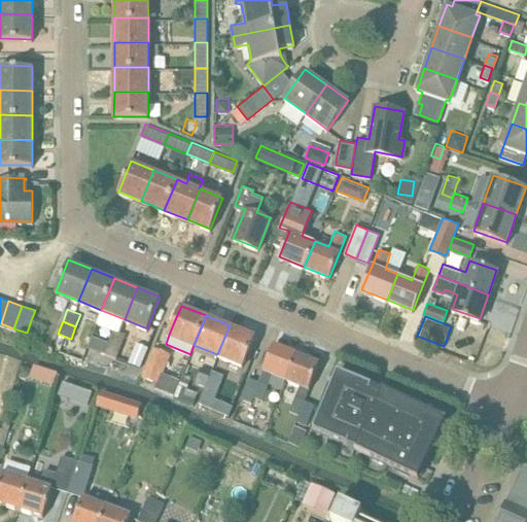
[(242,364),(246,354),(254,335),(230,325),(217,354),(242,364)]
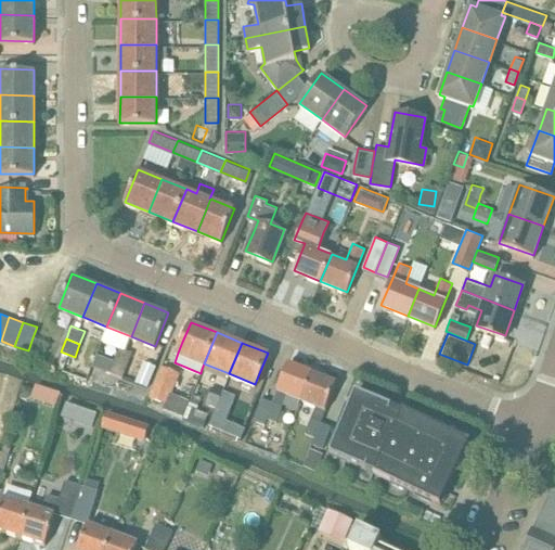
[(127,363),(132,350),(119,345),(114,358),(127,363)]
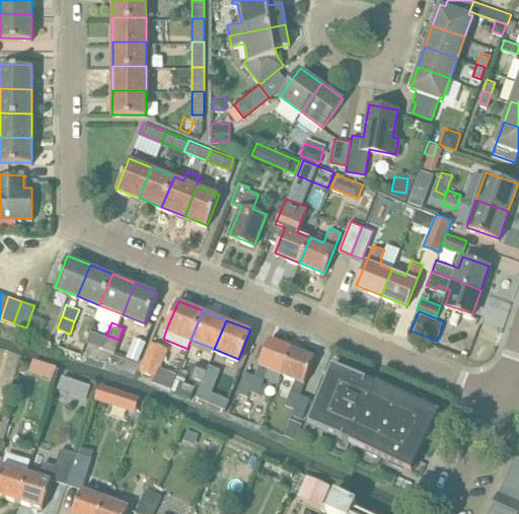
[(115,351),(119,340),(106,335),(89,328),(85,341),(115,351)]
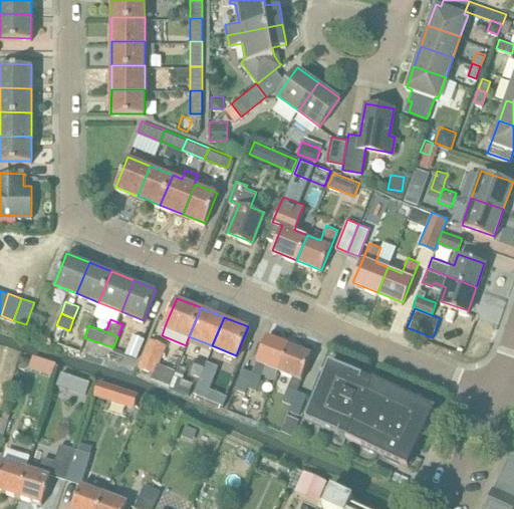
[(78,333),(62,330),(59,343),(75,346),(78,333)]
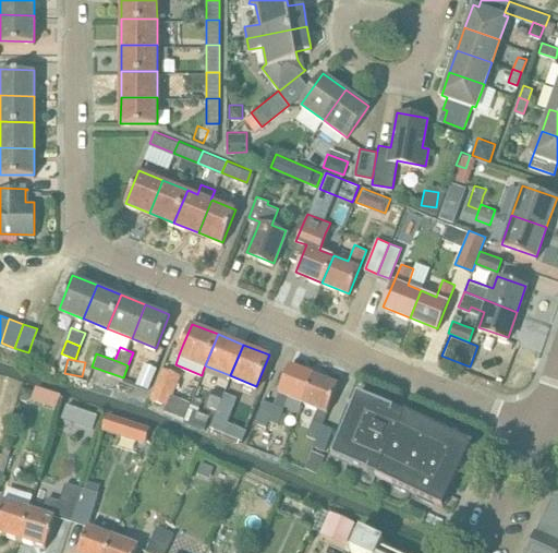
[(135,382),(146,387),(155,365),(144,361),(135,382)]
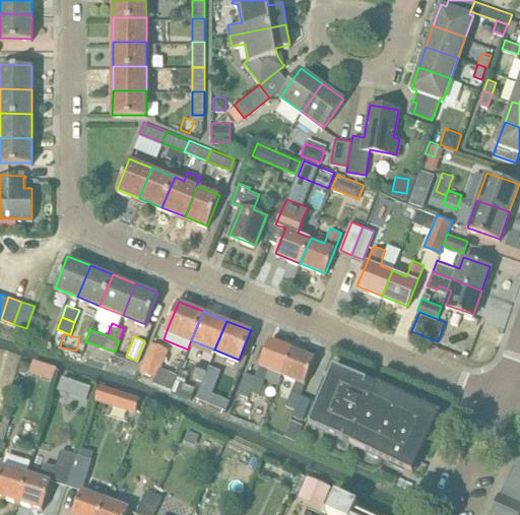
[(267,371),(268,368),(282,373),(293,347),(270,338),(258,367),(267,371)]
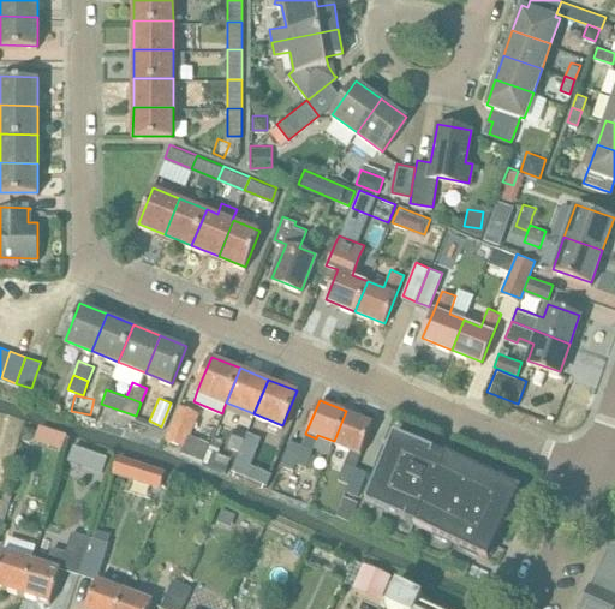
[(179,404),(166,439),(183,446),(197,411),(179,404)]
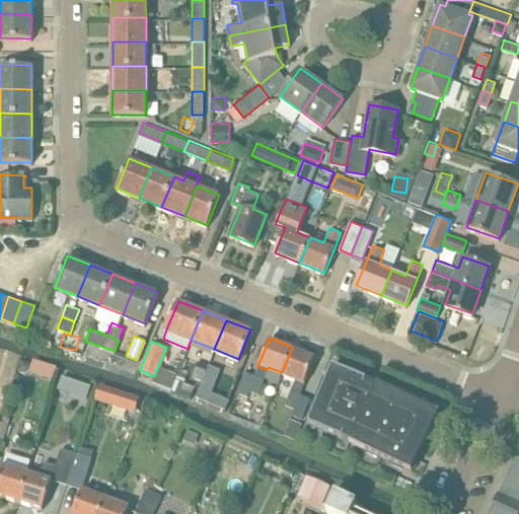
[(314,356),(292,347),(282,372),(295,378),(285,402),(294,407),(292,412),(302,417),(309,396),(300,392),(314,356)]
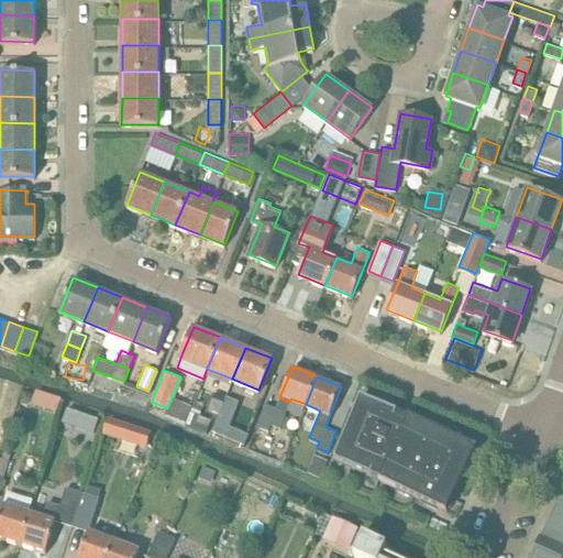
[(23,389),(19,400),(26,402),(32,398),(34,392),(23,389)]
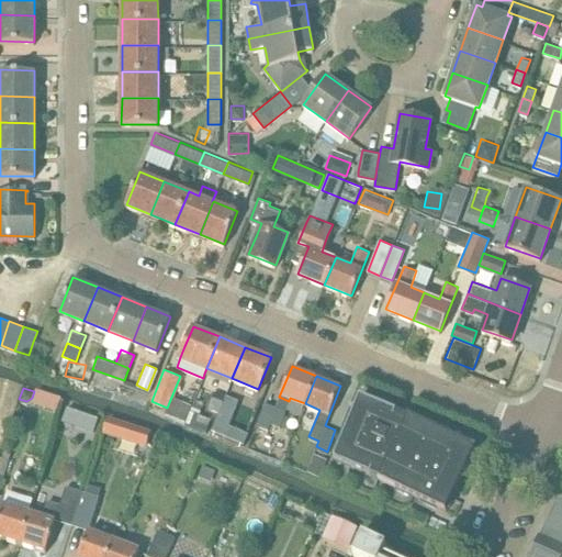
[(225,394),(215,390),(209,405),(220,410),(225,394)]
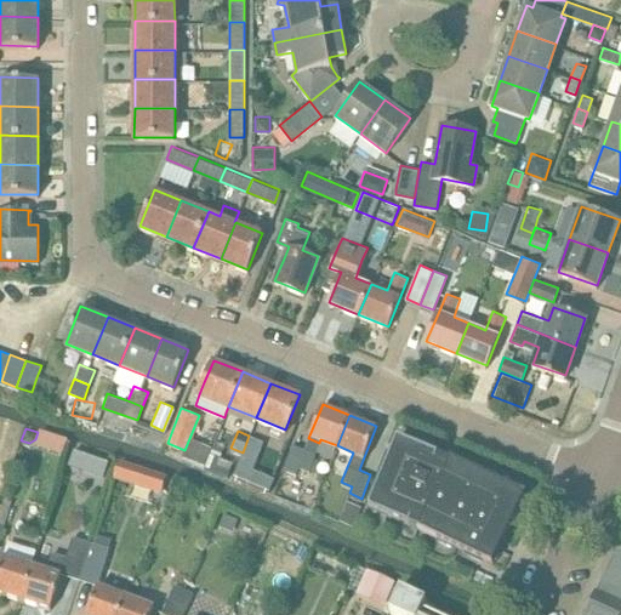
[(243,453),(244,454),(254,457),(261,440),(249,436),(243,453)]
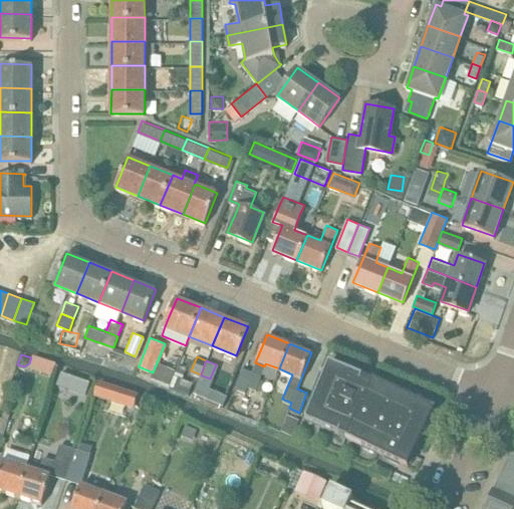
[(329,361),(306,418),(321,423),(320,424),(345,435),(408,465),(409,462),(407,462),(415,445),(417,446),(430,419),(428,419),(433,409),(434,409),(436,407),(373,377),(372,378),(344,366),(343,367),(329,361)]
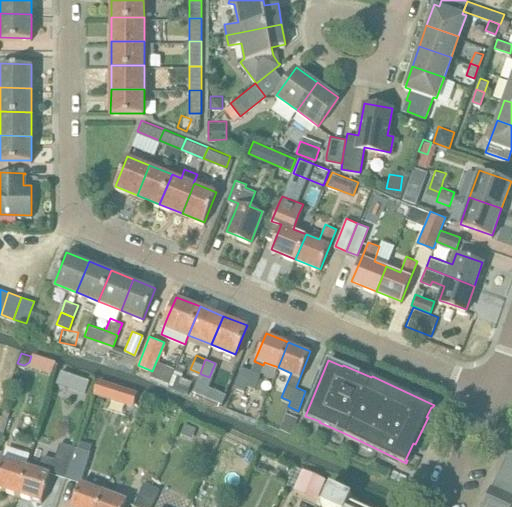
[(255,387),(260,372),(251,369),(242,365),(234,386),(244,389),(246,384),(255,387)]
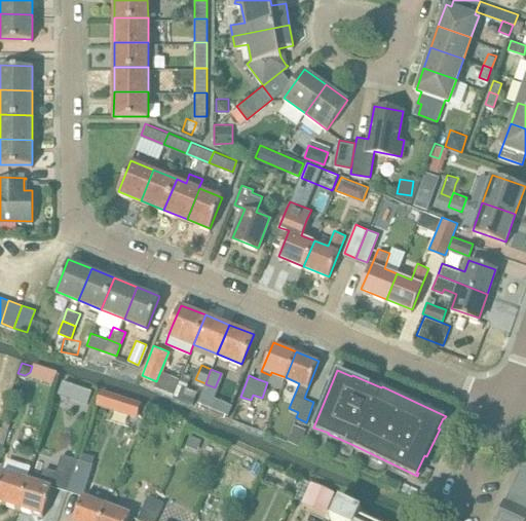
[(86,402),(91,389),(62,378),(58,392),(86,402)]
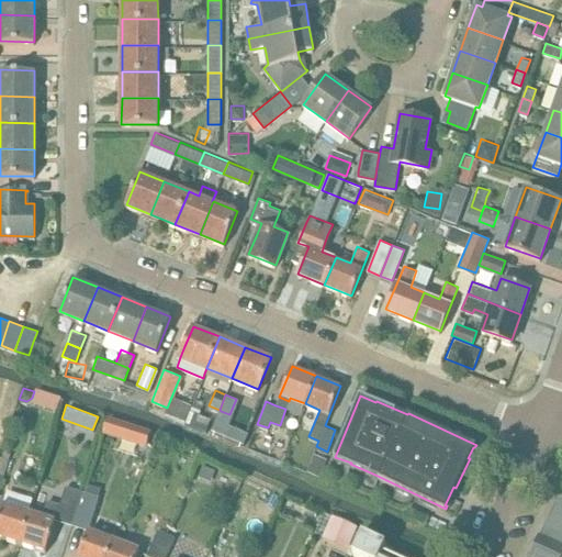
[(149,429),(125,421),(124,423),(108,418),(104,430),(145,443),(149,429)]
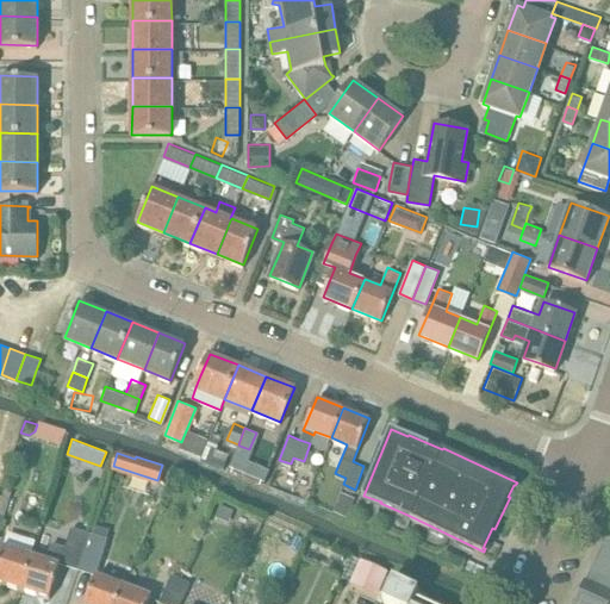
[(0,494),(0,512),(5,515),(11,496),(1,493),(0,494)]
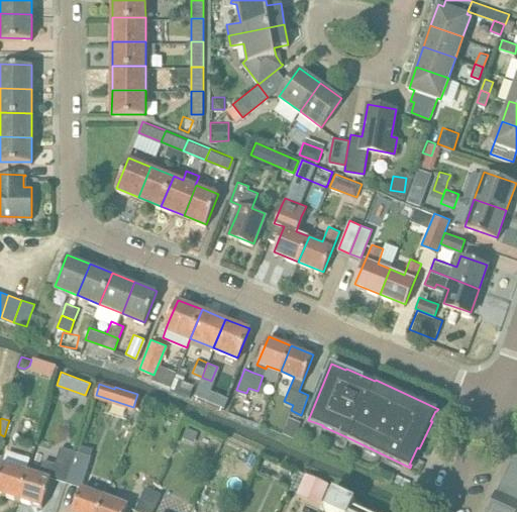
[(41,506),(50,476),(54,469),(69,473),(76,450),(61,445),(55,464),(42,459),(39,473),(27,469),(18,498),(41,506)]
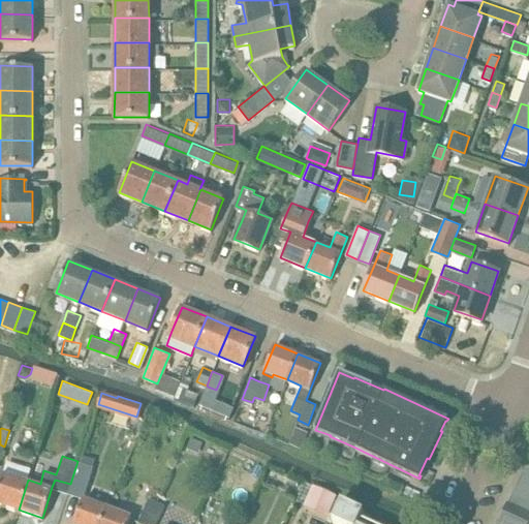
[(78,461),(70,484),(86,489),(93,465),(78,461)]
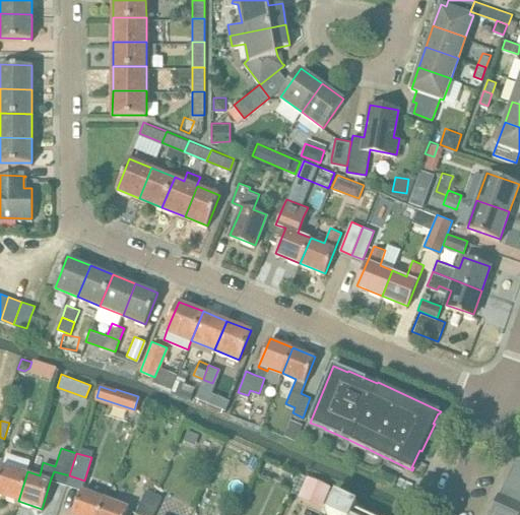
[(519,514),(519,457),(516,457),(489,514),(490,514),(519,514)]
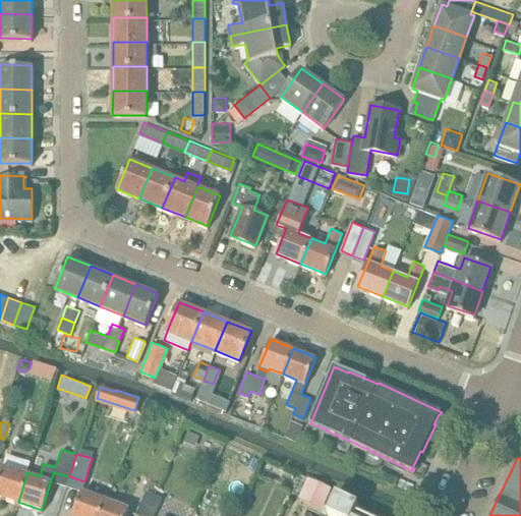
[(3,465),(0,473),(0,496),(18,502),(27,472),(3,465)]
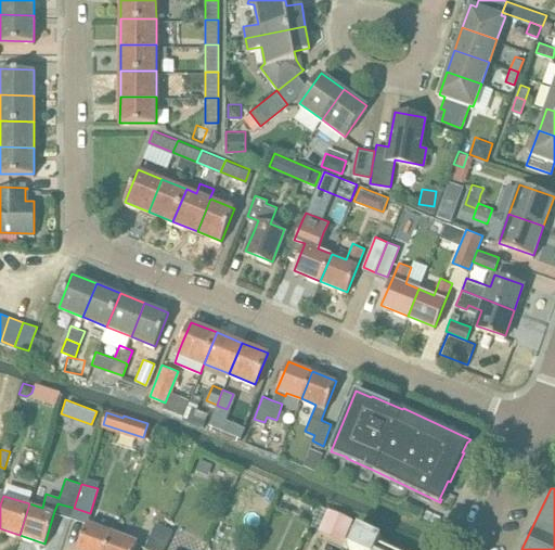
[(399,507),(420,516),(424,508),(403,499),(399,507)]
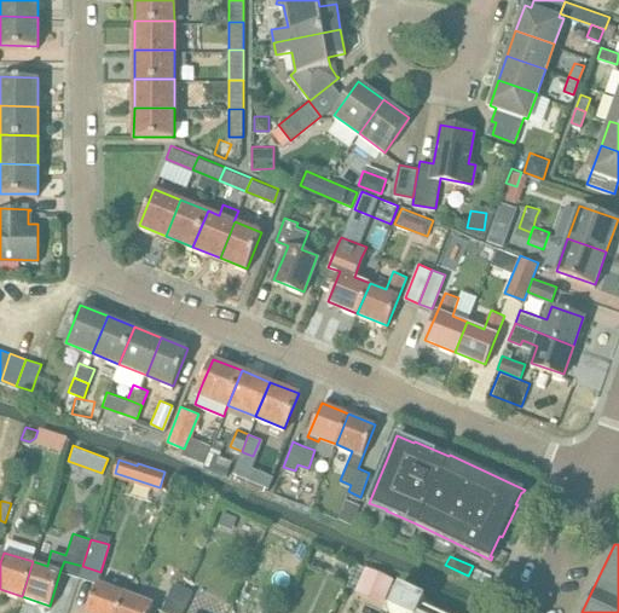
[(385,599),(394,576),(357,560),(351,574),(353,576),(350,584),(385,599)]
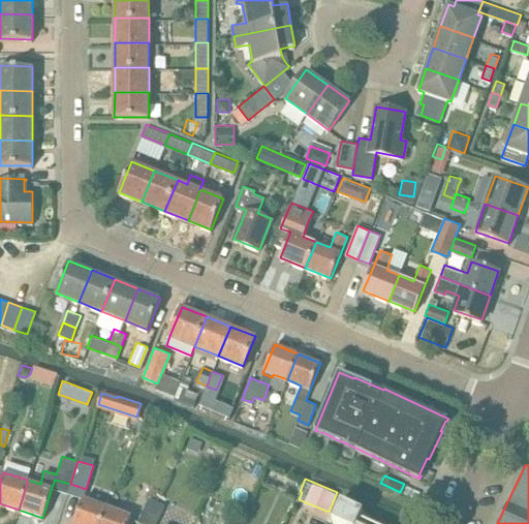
[(137,520),(146,523),(156,500),(148,496),(137,520)]
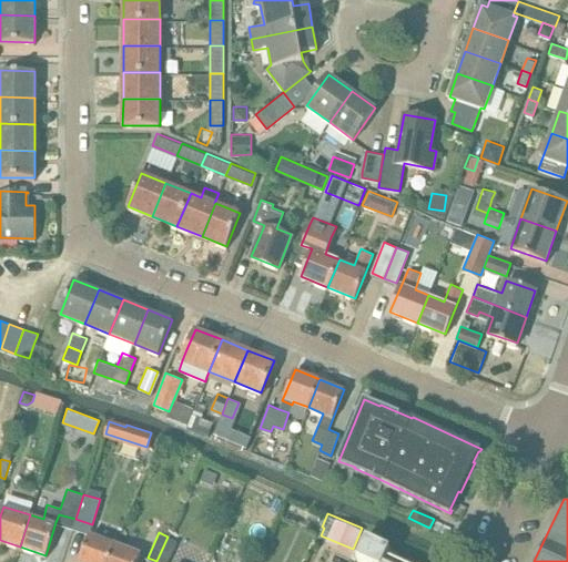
[(78,561),(108,561),(115,543),(90,533),(78,561)]
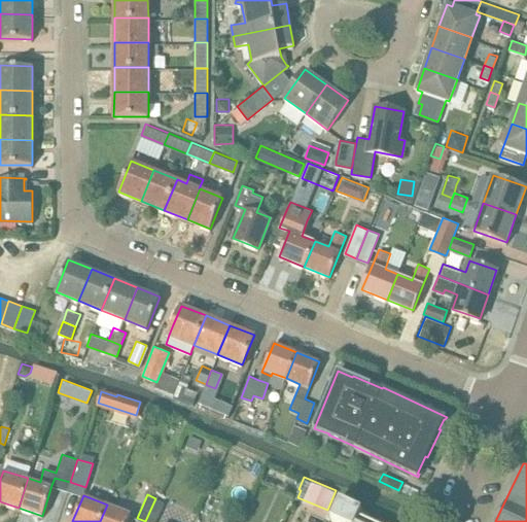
[(155,498),(145,521),(154,521),(164,501),(155,498)]
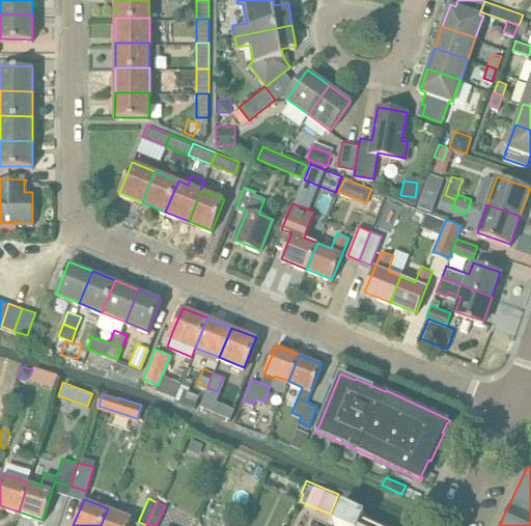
[(365,514),(346,504),(342,503),(334,522),(342,525),(376,525),(362,519),(365,514)]
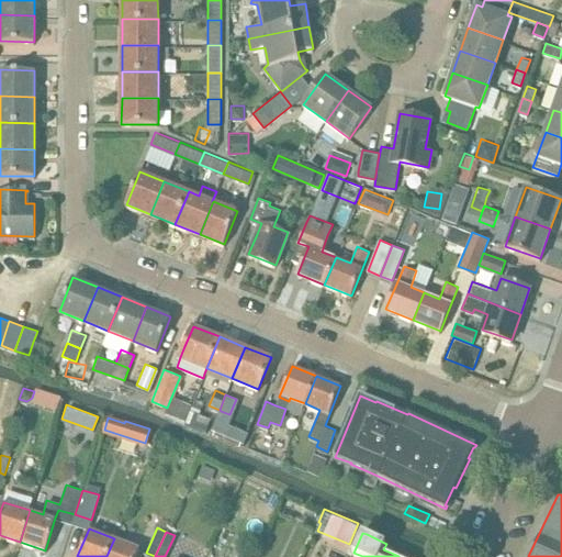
[(136,556),(139,548),(114,538),(107,556),(136,556)]
